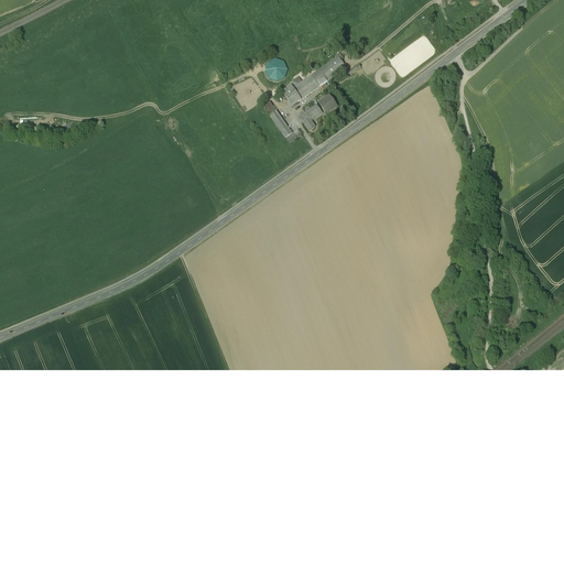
[(346,69),(338,57),(302,82),(299,76),(288,84),(290,86),(282,91),(291,106),(346,69)]
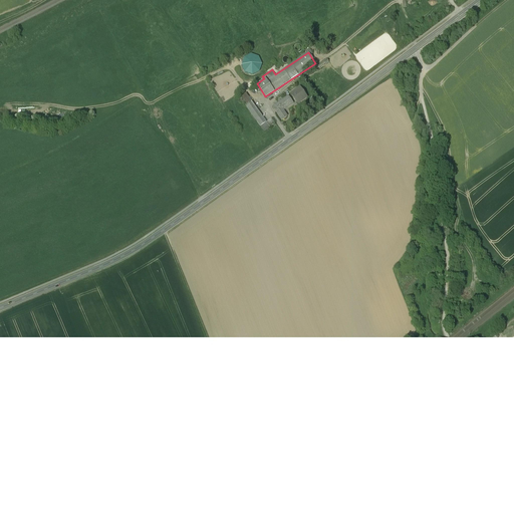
[(308,96),(300,86),(290,93),(298,103),(308,96)]
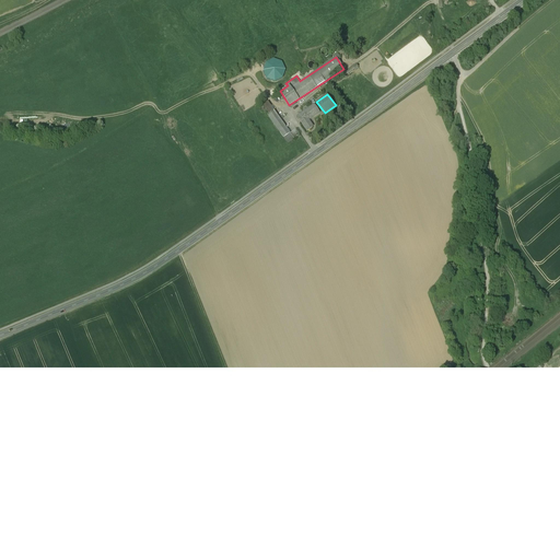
[(290,132),(268,102),(261,106),(288,143),(300,135),(295,129),(290,132)]
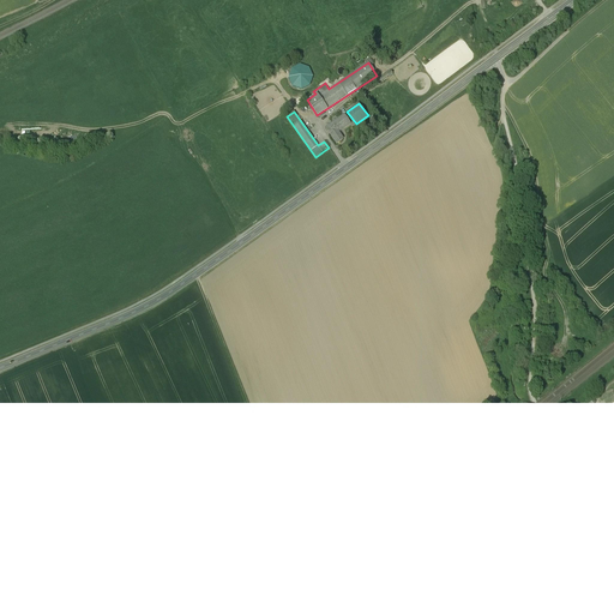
[(350,124),(344,115),(326,127),(337,143),(343,138),(338,132),(350,124)]
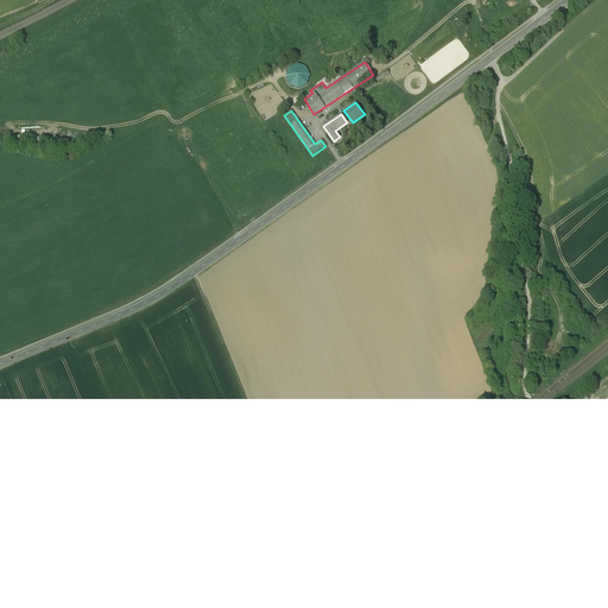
[(587,398),(574,410),(577,413),(590,401),(587,398)]
